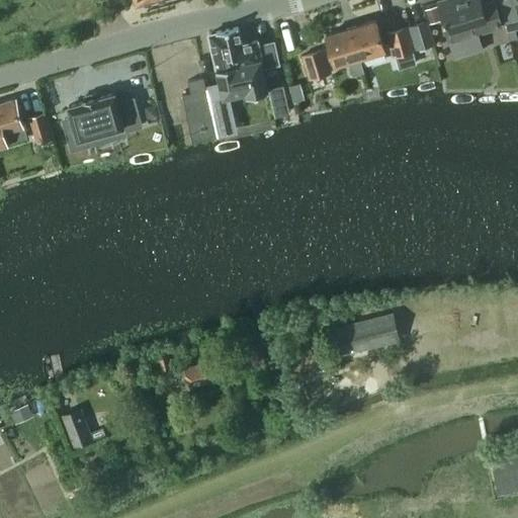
[(437,0),(447,30),(450,42),(503,26),(495,0),(491,0),(482,3),(481,0),(437,0)]
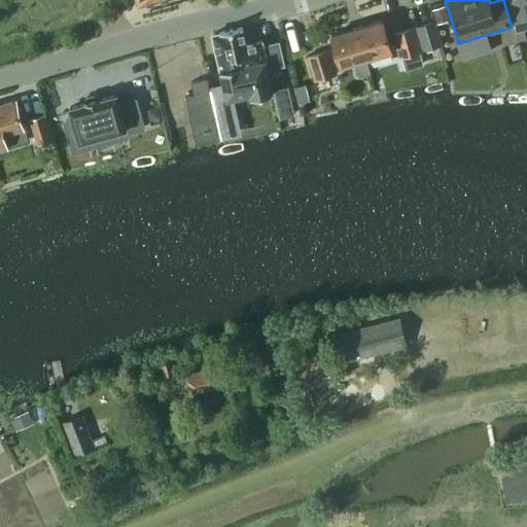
[(445,6),(432,9),(435,20),(437,25),(449,22),(445,6)]
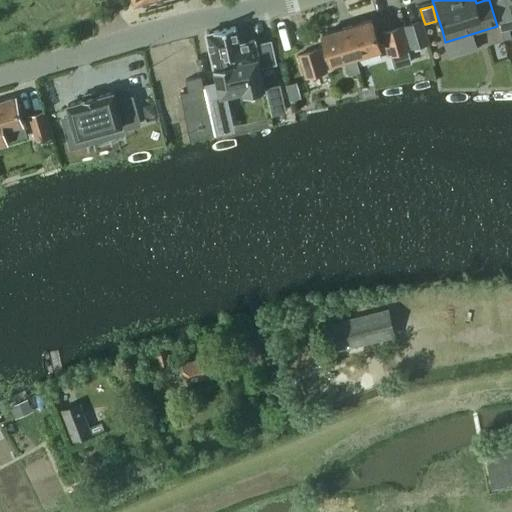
[(348,26),(357,56),(381,48),(372,18),(348,26)]
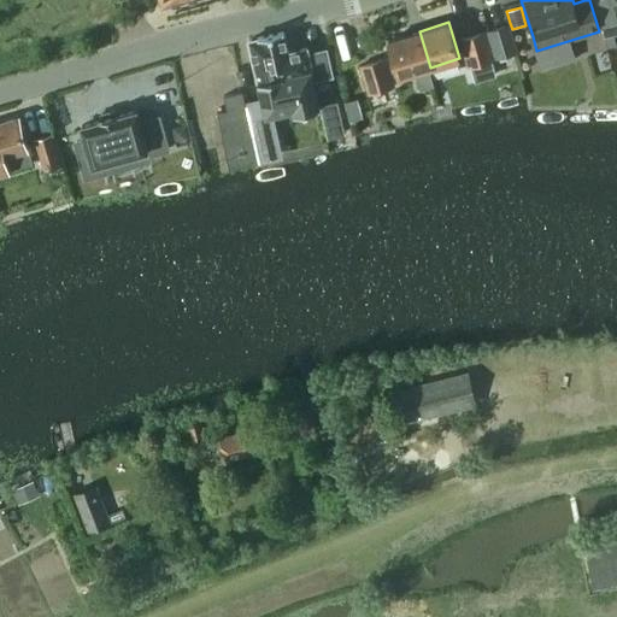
[(489,29),(498,57),(518,51),(512,29),(510,23),(489,29)]
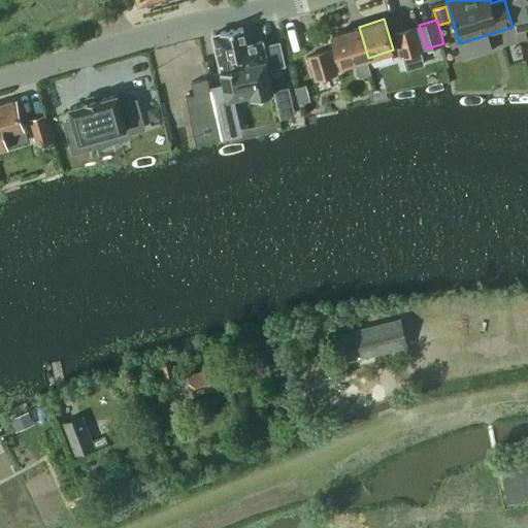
[(417,26),(393,33),(400,59),(425,52),(417,26)]
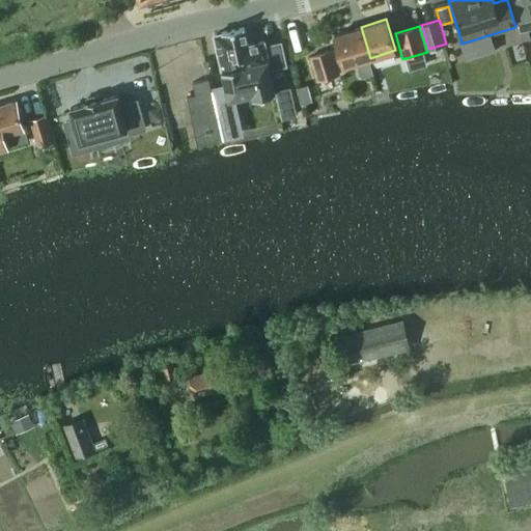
[(374,73),(370,58),(361,27),(334,34),(343,66),(357,62),(362,77),(374,73)]
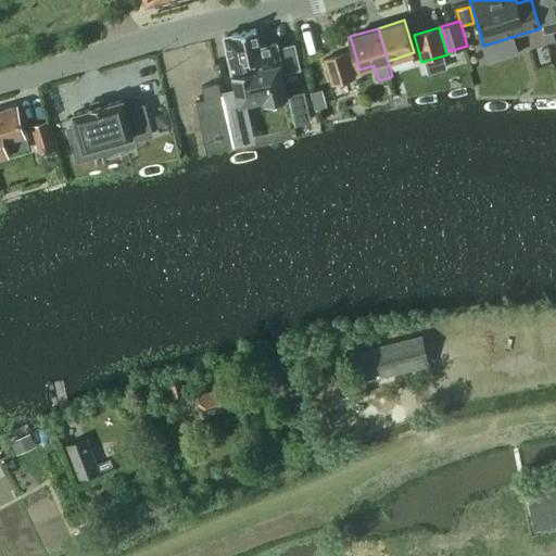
[(256,29),(225,36),(225,38),(230,59),(244,57),(244,60),(262,57),(264,66),(281,62),(283,73),(300,68),(294,42),(277,46),(276,42),(260,47),(260,46),(256,32),(256,30),(256,29)]
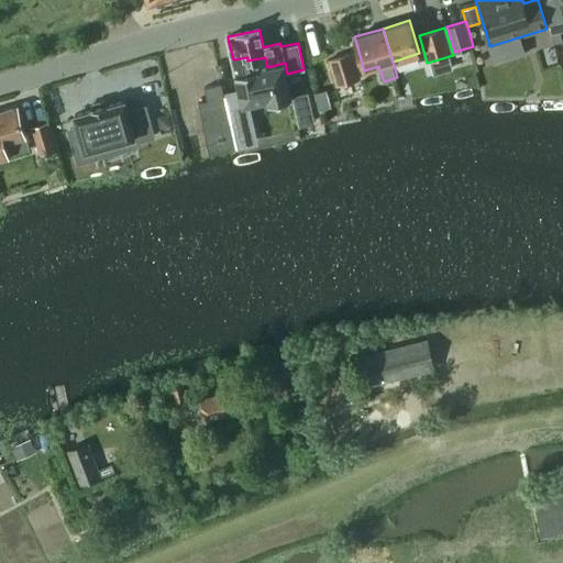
[(354,52),(327,59),(335,87),(362,78),(354,52)]
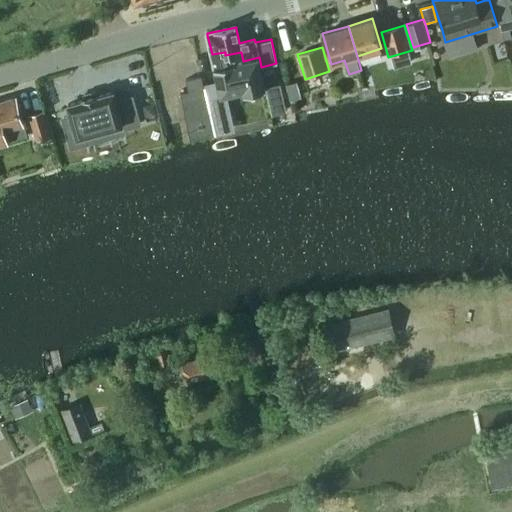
[(225,52),(212,54),(215,67),(214,67),(218,84),(205,87),(212,111),(225,108),(221,95),(242,90),(243,94),(267,88),(267,87),(266,87),(261,67),(259,57),(243,61),(241,52),(225,55),(225,52)]
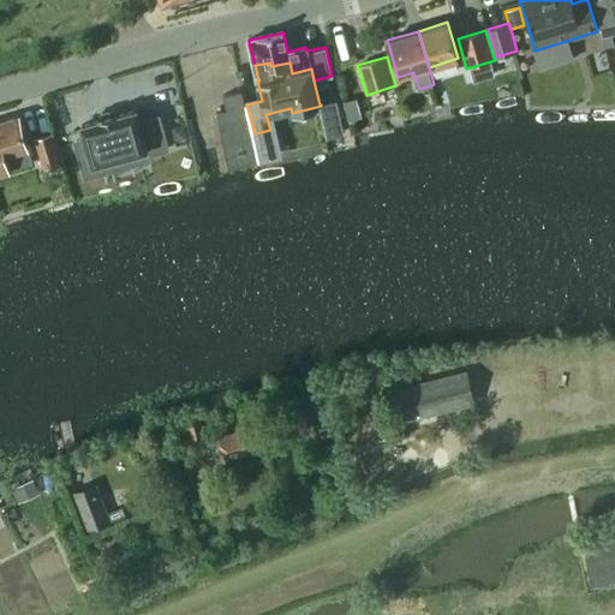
[(216,111),(225,149),(230,168),(257,162),(254,143),(245,105),(242,91),(224,95),(226,109),(216,111)]
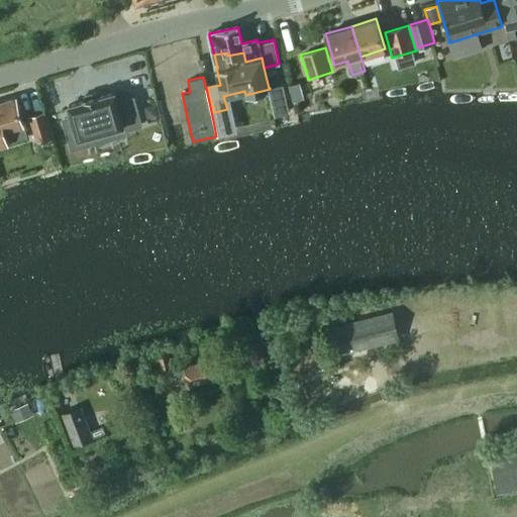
[(117,102),(114,93),(98,97),(98,96),(85,99),(85,100),(69,105),(72,116),(65,118),(73,148),(88,143),(86,136),(122,126),(123,130),(141,125),(133,98),(117,102)]
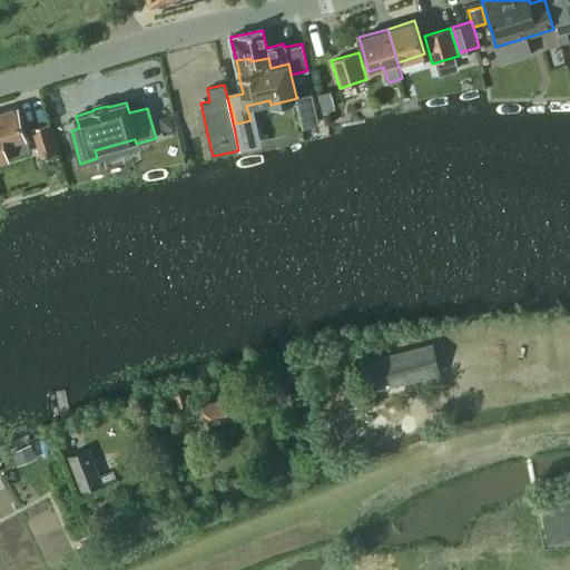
[(0,160),(9,158),(5,143),(27,136),(18,107),(0,112),(0,160)]
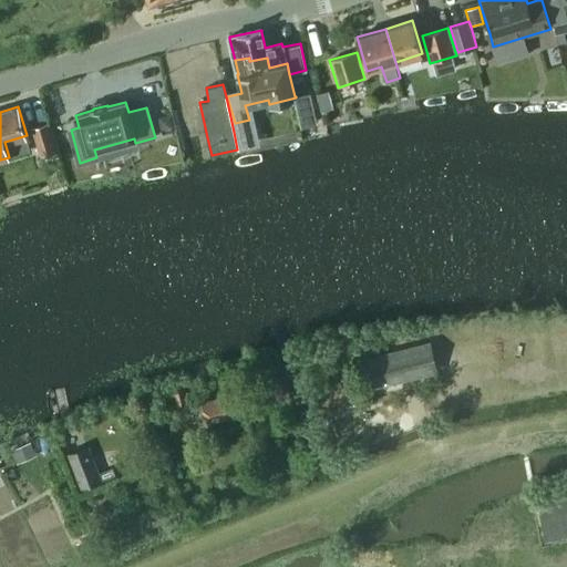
[(33,129),(41,153),(41,156),(57,152),(49,123),(33,129)]
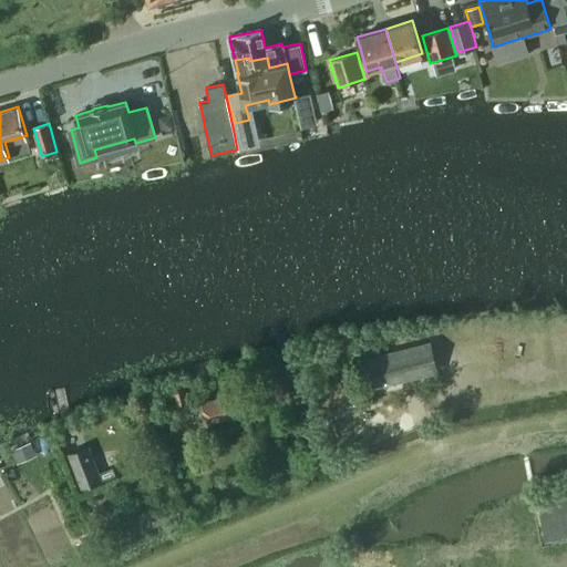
[(430,342),(366,358),(372,389),(437,373),(439,373),(431,341),(430,342)]
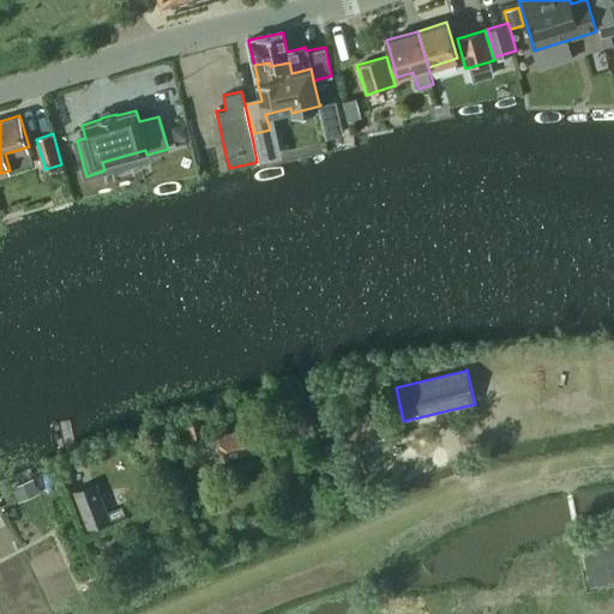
[(199,419),(186,422),(191,439),(203,435),(199,419)]
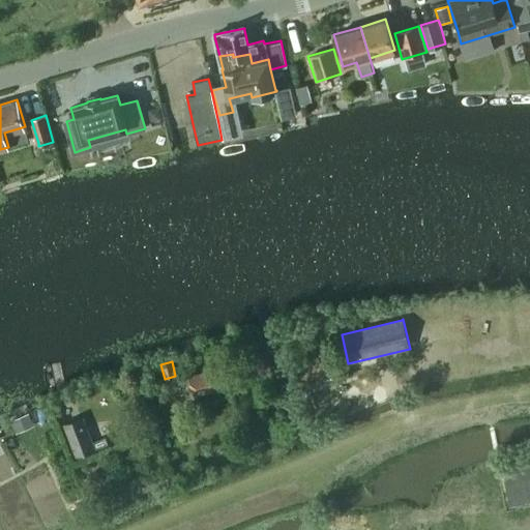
[(224,370),(189,377),(192,390),(205,388),(206,392),(228,388),(224,370)]
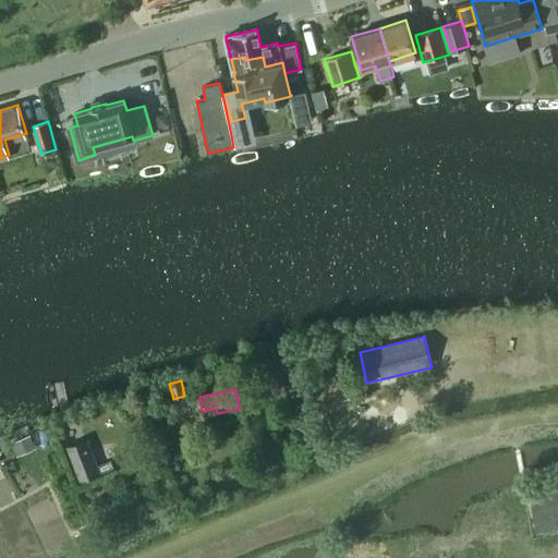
[(31,435),(12,444),(17,457),(37,448),(31,435)]
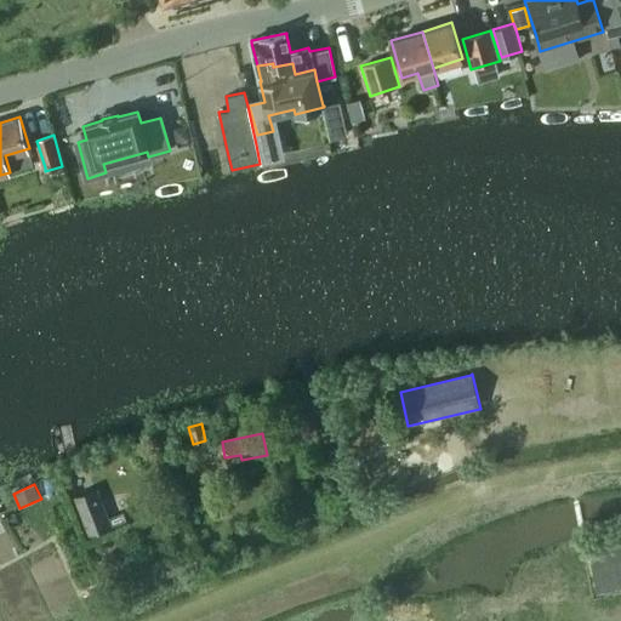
[(104,507),(80,516),(89,536),(112,527),(104,507)]
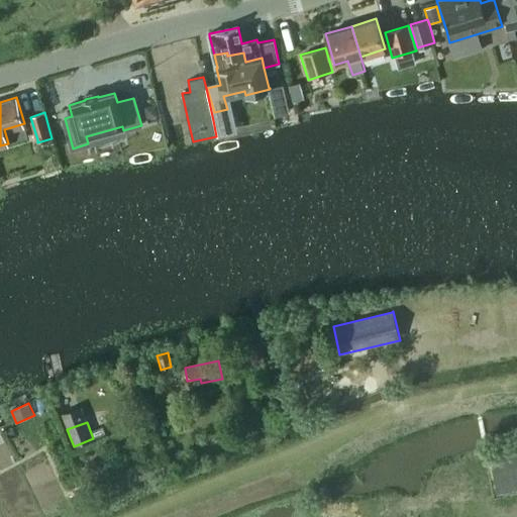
[(112,438),(101,443),(106,454),(117,449),(112,438)]
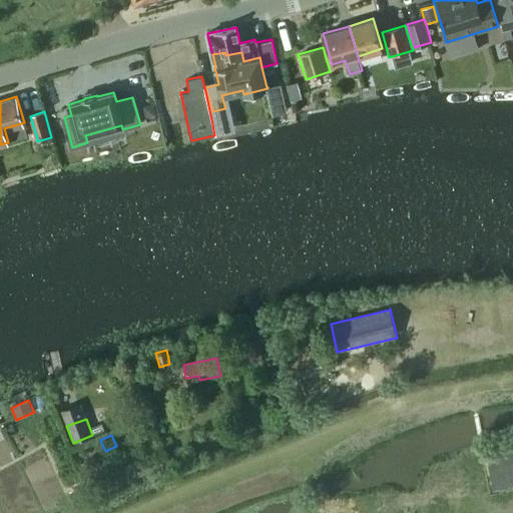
[(512,440),(485,446),(493,488),(512,483),(512,440)]
